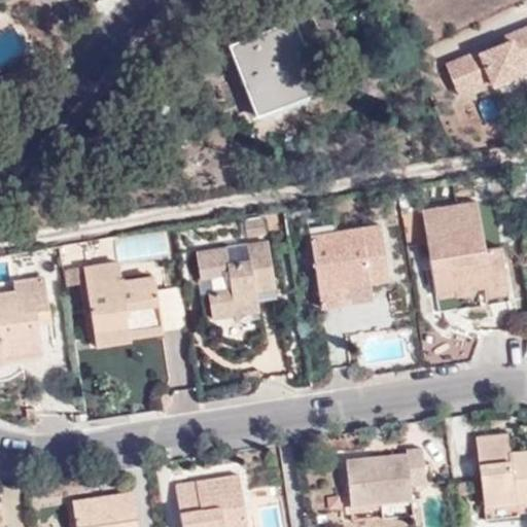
[(274,100),(303,89),(318,81),(295,23),(229,48),(253,107),(274,100)]
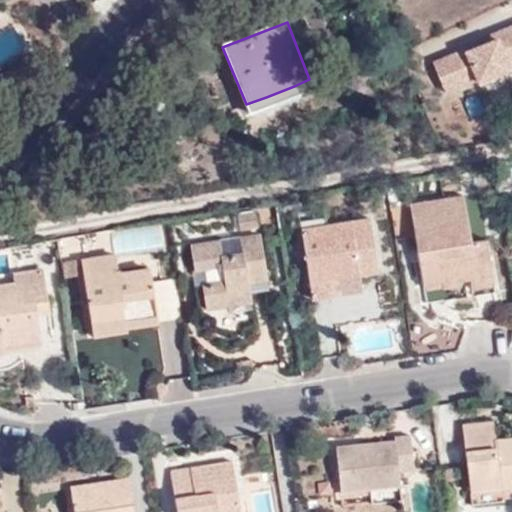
[(511,24),(431,59),(444,92),(511,63),(511,24)]
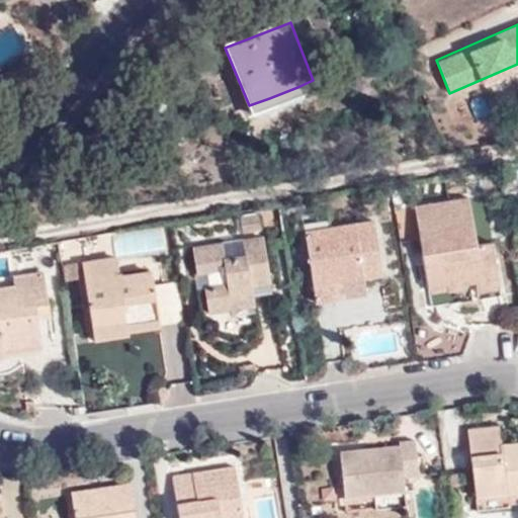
[(301,101),(297,87),(269,98),(276,112),(301,101)]
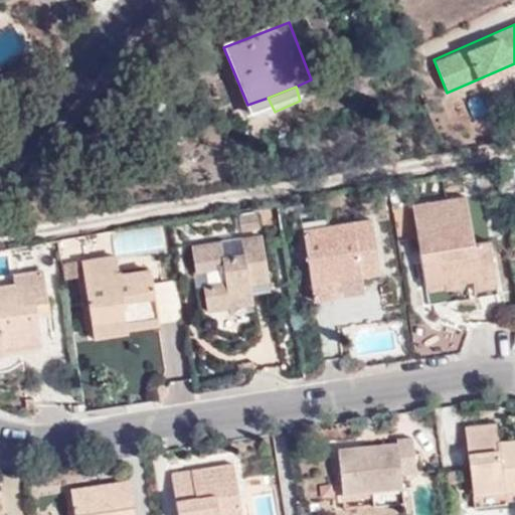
[(424,232),(417,235),(420,251),(430,250),(432,265),(422,267),(430,306),(499,293),(490,241),(474,244),(467,196),(420,203),(424,232)]
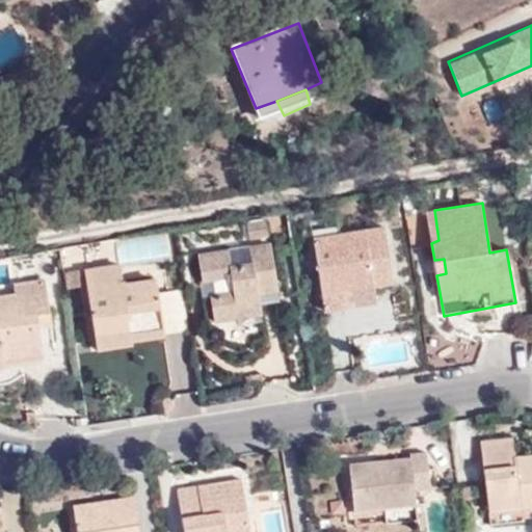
[(426,211),(431,243),(439,240),(434,210),(426,211)]
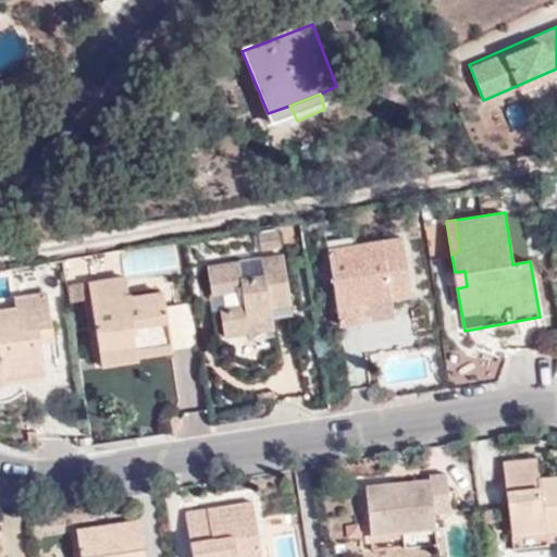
[(259,250),(280,248),(279,233),(258,235),(259,250)]
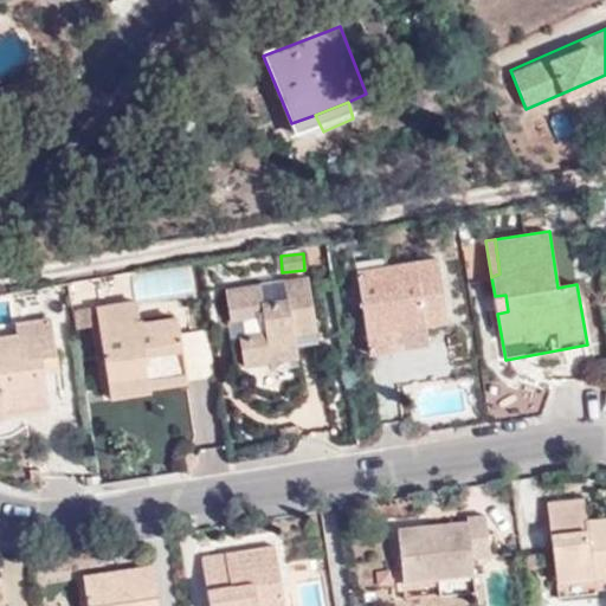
[(356,270),(367,341),(391,337),(389,333),(429,327),(449,323),(439,258),(356,270)]
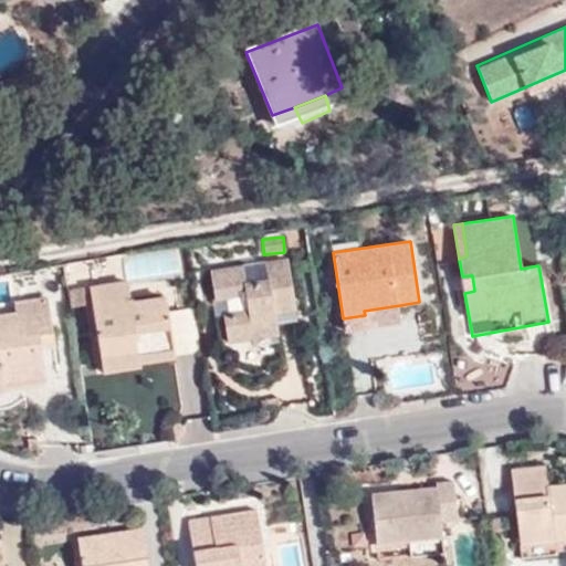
[(126,280),(185,272),(181,248),(123,257),(126,280)]
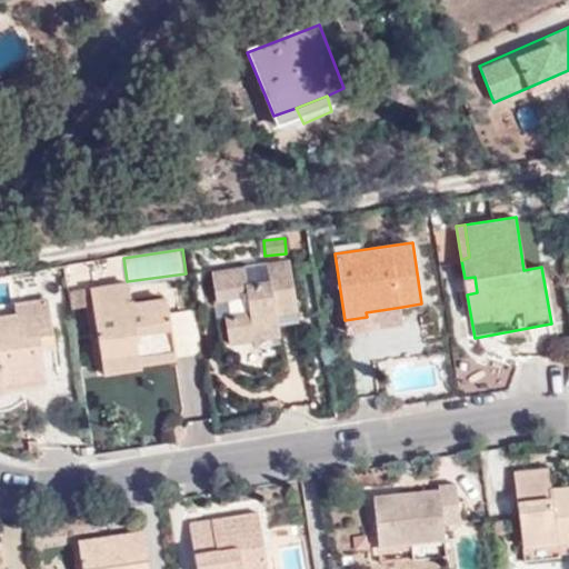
[(230,343),(255,340),(252,327),(278,323),(277,317),(298,313),(290,258),(267,262),(269,279),(246,281),(243,266),(212,271),(216,301),(229,299),(230,312),(225,313),(230,343)]
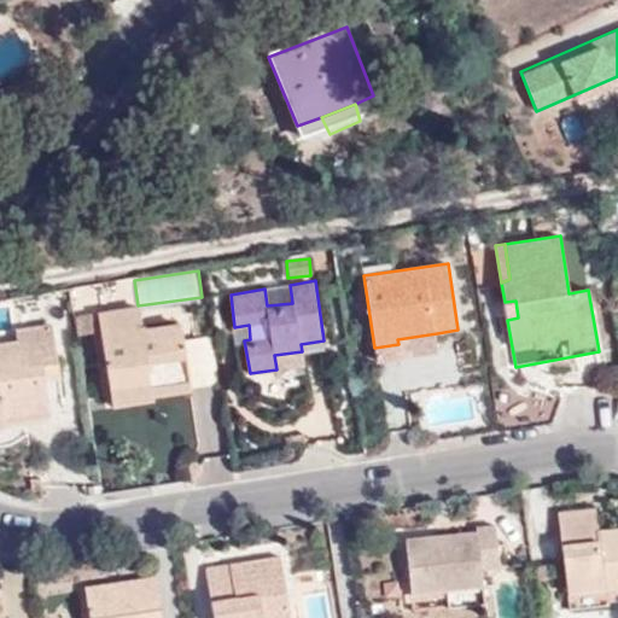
[(516,301),(505,302),(507,320),(518,318),(516,301)]
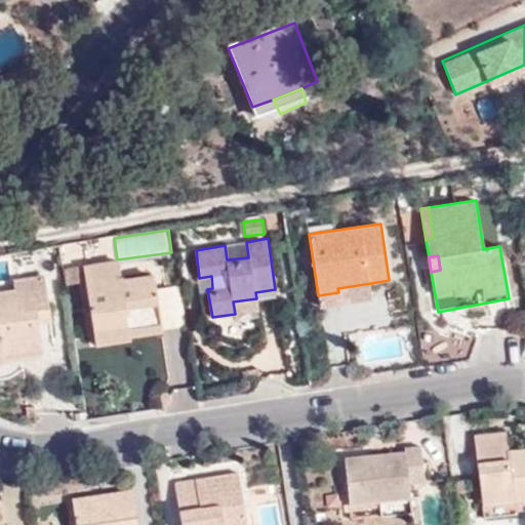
[(83,266),(85,280),(121,274),(120,261),(83,266)]
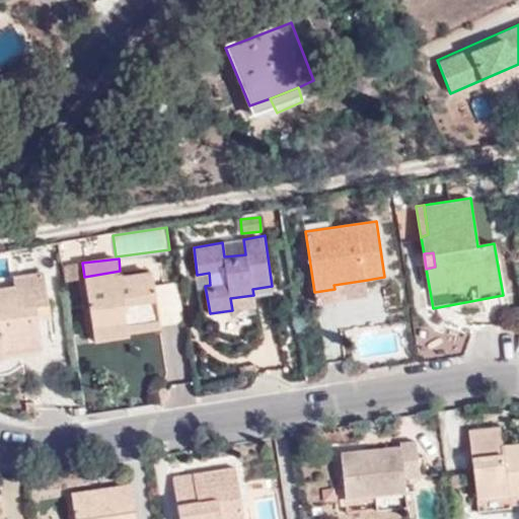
[(77,266),(63,268),(65,282),(79,279),(77,266)]
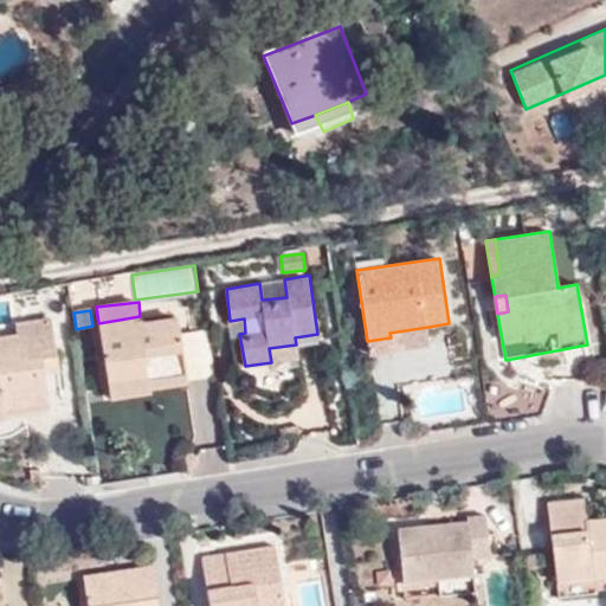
[(98,323),(107,381),(147,375),(149,379),(187,373),(179,317),(141,322),(140,316),(98,323)]
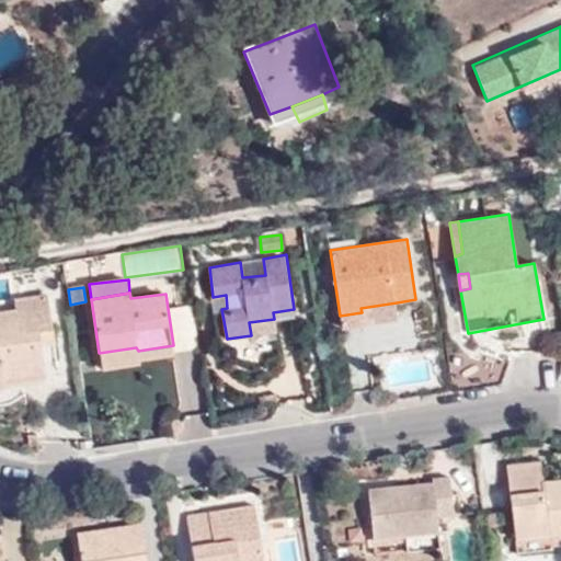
[(0,379),(3,379),(44,373),(41,347),(38,330),(53,328),(48,294),(15,299),(18,309),(0,311),(0,379)]
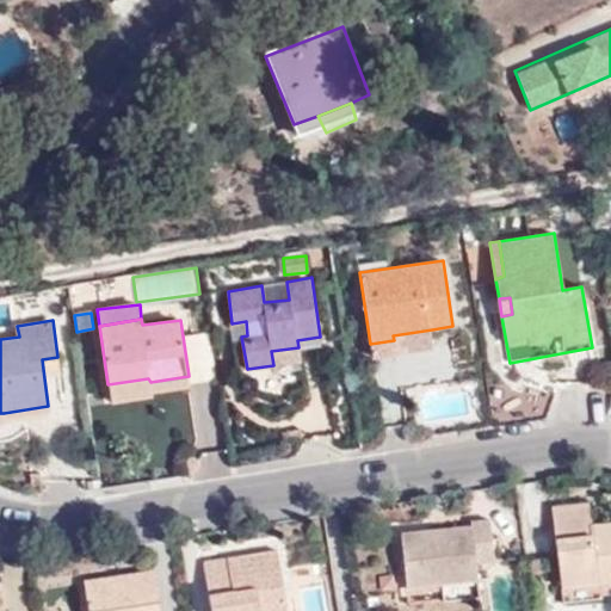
[(394,340),(370,344),(372,356),(434,346),(432,329),(393,335),(394,340)]
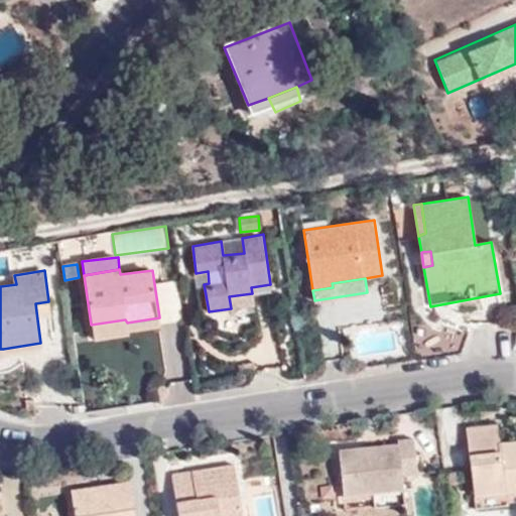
[(271,290),(270,284),(251,287),(252,293),(271,290)]
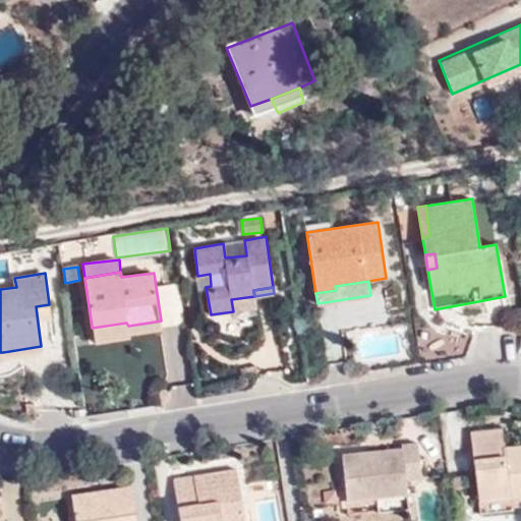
[(231,299),(233,311),(257,308),(254,296),(231,299)]
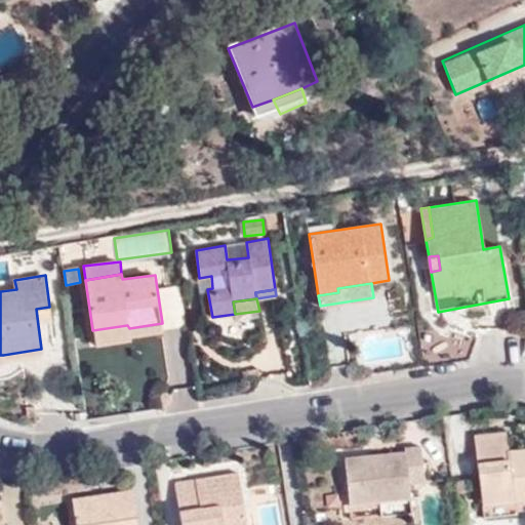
[(51,322),(49,307),(36,309),(38,325),(51,322)]
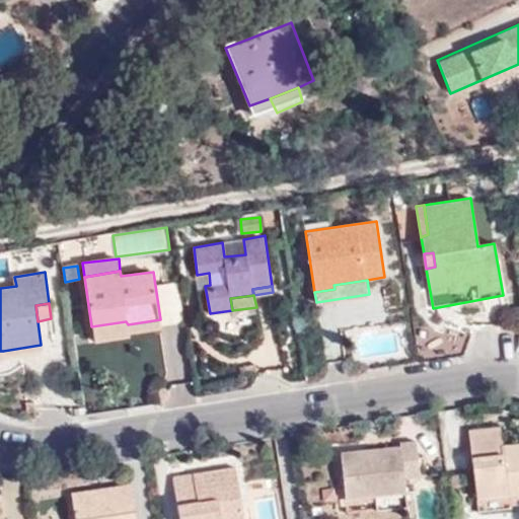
[(126,321),(91,326),(93,343),(129,338),(128,332),(161,328),(160,319),(128,324),(126,321)]
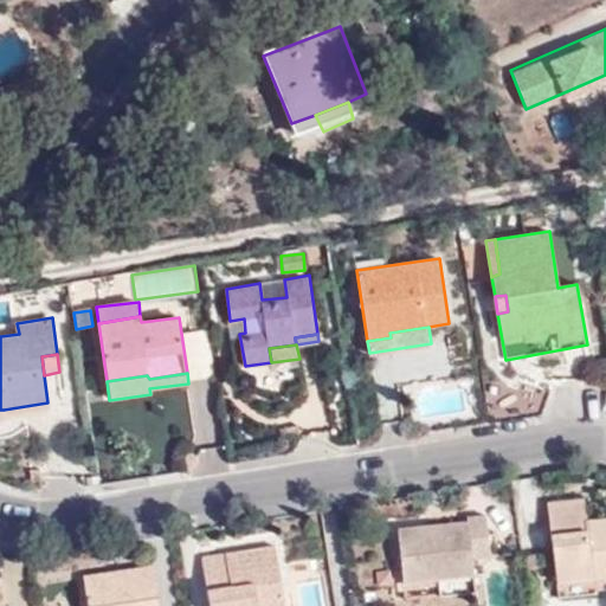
[(547,503),(558,585),(594,580),(605,578),(605,520),(587,522),(584,498),(547,503)]
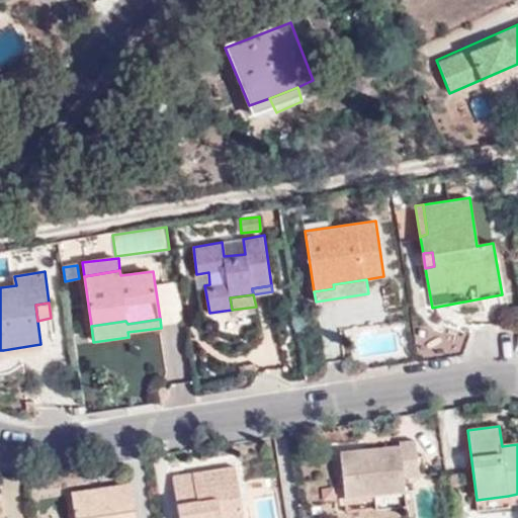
[(374,495),(406,491),(405,479),(419,476),(414,438),(399,440),(400,444),(340,452),(346,499),(374,495)]
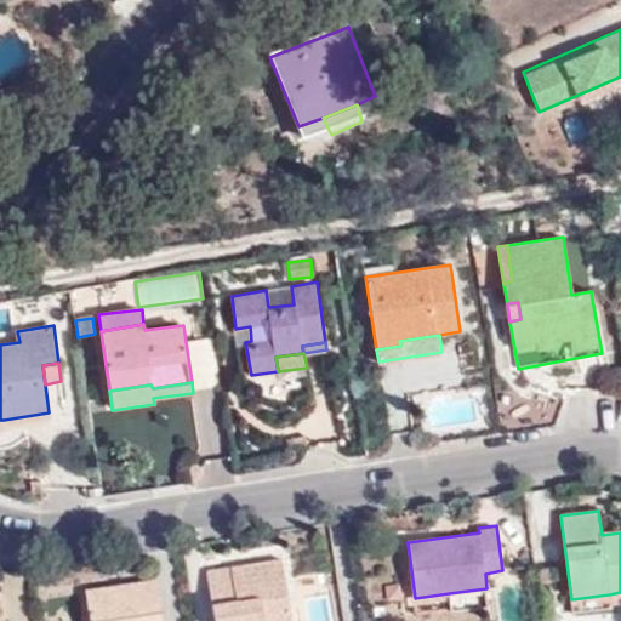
[(215,620),(250,620),(251,620),(290,613),(283,559),(209,570),(215,620)]
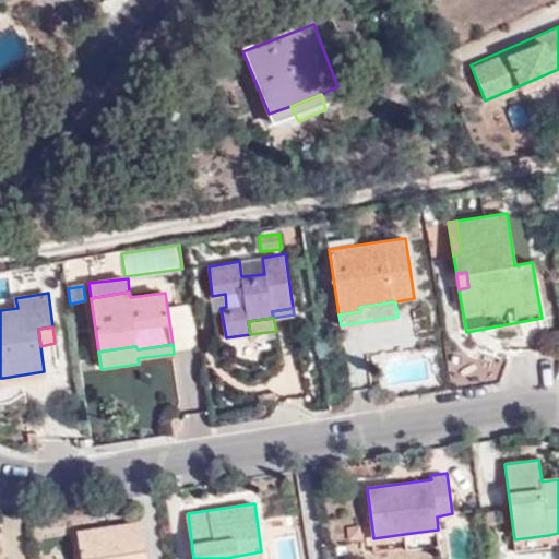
[(78,530),(82,558),(149,558),(143,521),(78,530)]
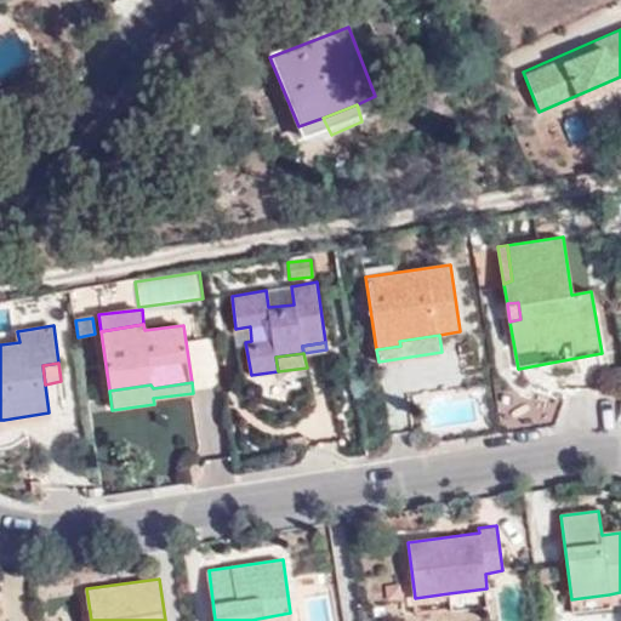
[(489,609),(486,588),(449,593),(451,614),(489,609)]
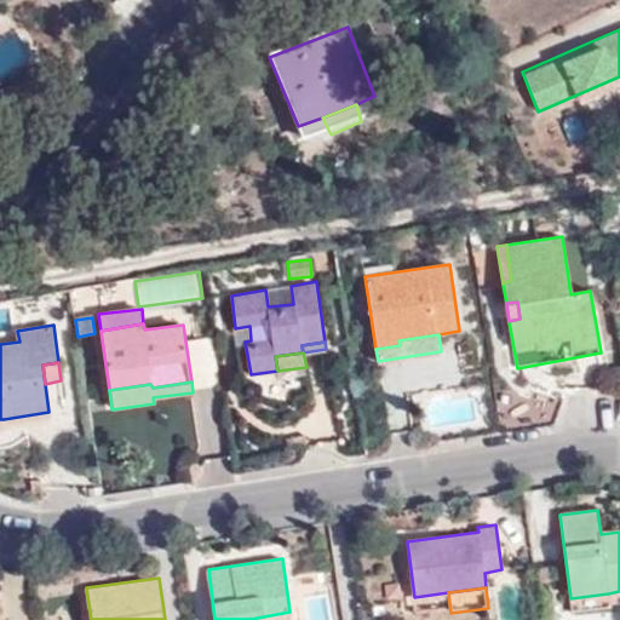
[(608,593),(570,598),(573,613),(609,609),(608,593)]
